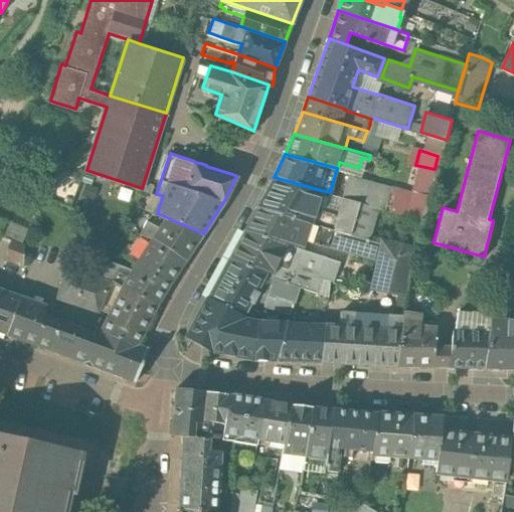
[(435,169),(420,166),(415,181),(411,180),(408,189),(413,190),(409,203),(389,197),(386,208),(424,217),(439,169),(435,168),(435,169)]
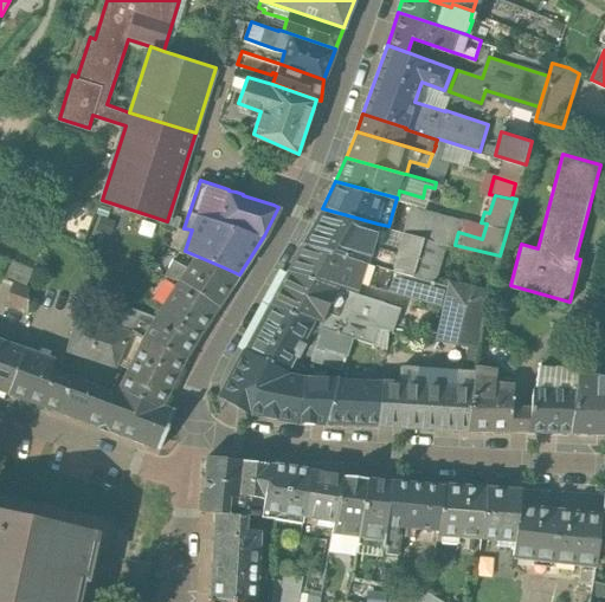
[(462,218),(411,204),(404,232),(445,244),(455,245),(458,232),(462,218)]
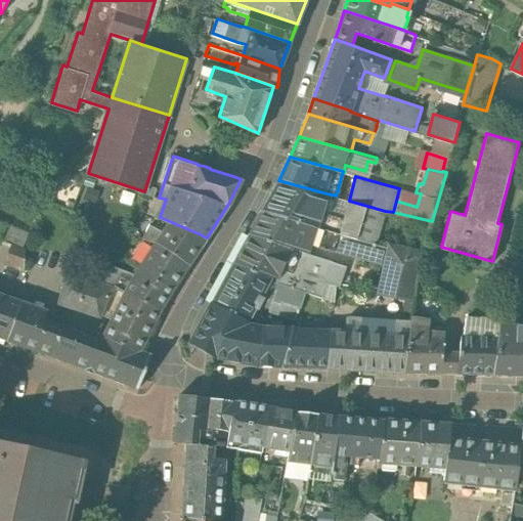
[(327,193),(278,180),(262,210),(317,225),(318,226),(321,212),(327,193)]
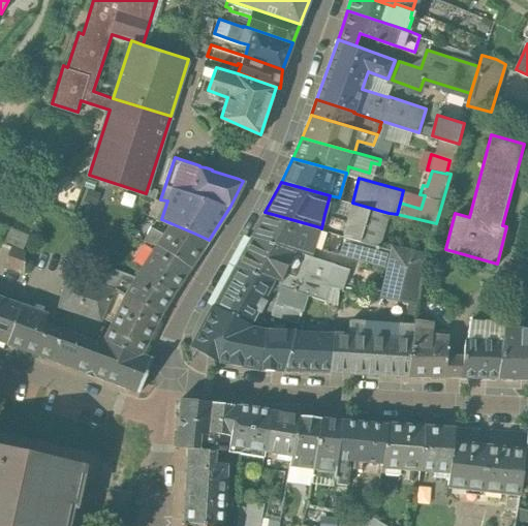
[(389,213),(352,203),(347,219),(324,214),(321,228),(391,248),(392,244),(393,245),(393,244),(381,240),(389,213)]
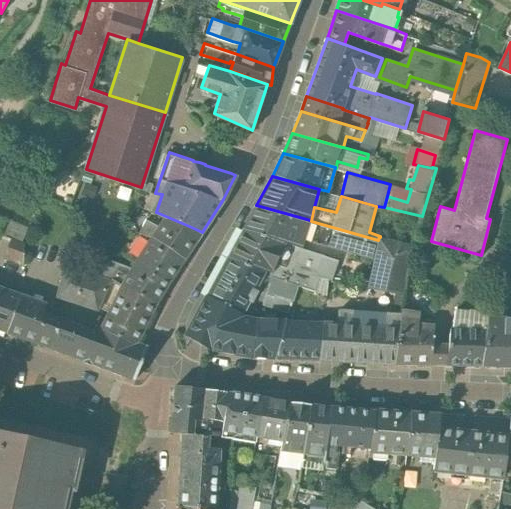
[(310,220),(256,205),(243,228),(301,247),(302,247),(305,235),(310,220)]
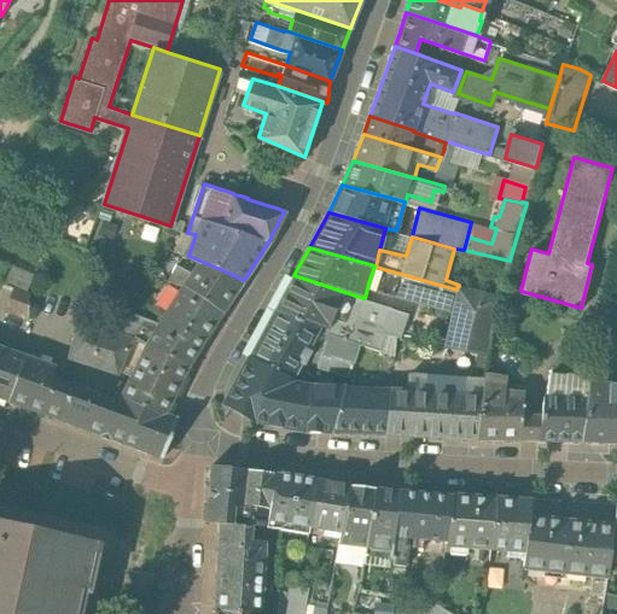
[(228,273),(199,259),(192,272),(176,263),(168,279),(184,284),(223,311),(243,282),(228,273)]
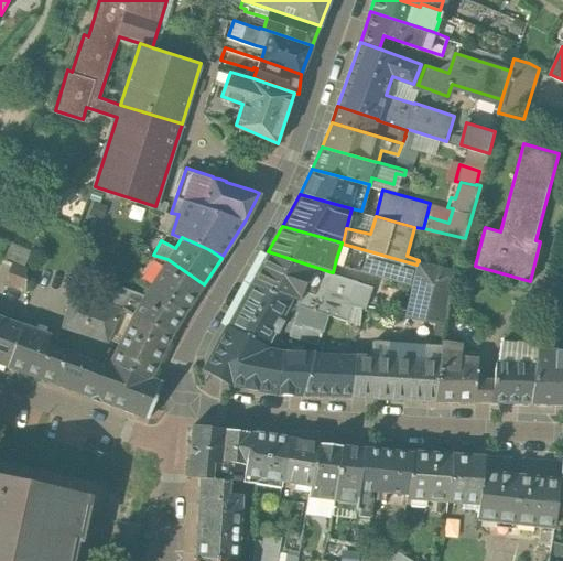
[(343,244),(342,243),(336,259),(350,262),(349,266),(413,283),(417,265),(343,244)]
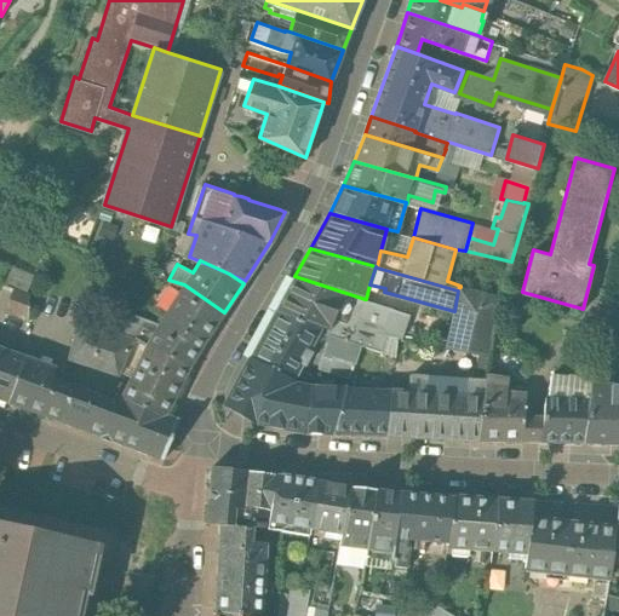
[(385,334),(356,324),(365,299),(294,276),(276,310),(322,326),(328,328),(327,333),(362,345),(382,351),(387,335),(387,334),(385,334)]
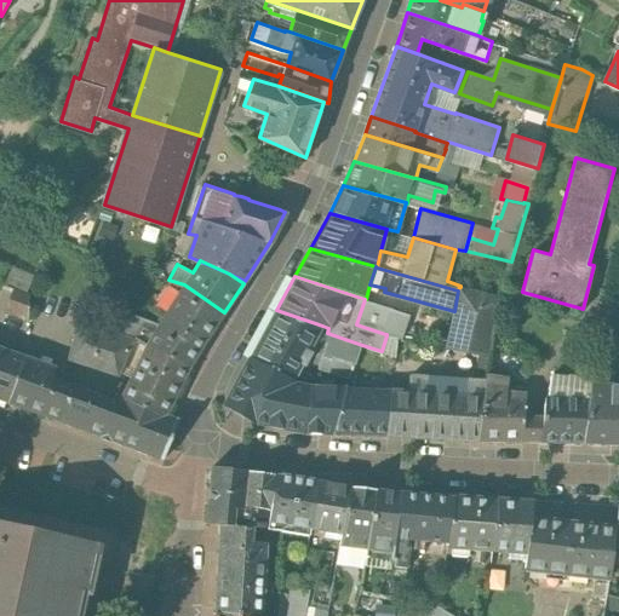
[(224,312),(184,285),(167,311),(208,337),(224,312)]
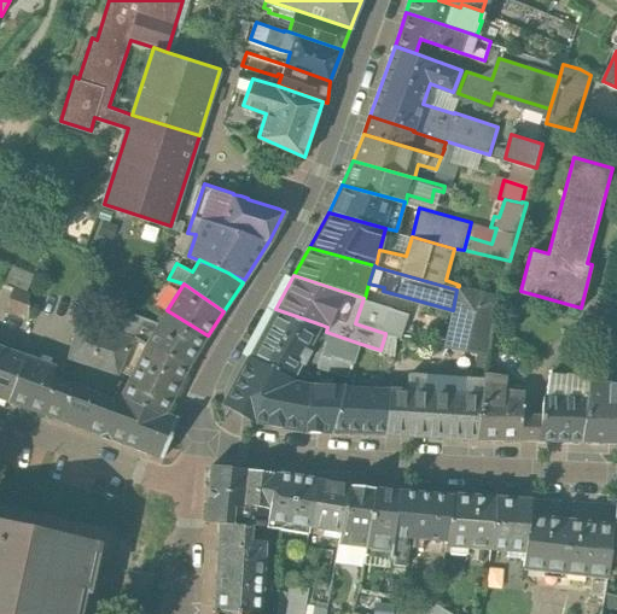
[(459,286),(458,285),(457,290),(453,310),(446,343),(488,351),(488,350),(490,350),(494,319),(501,294),(459,286)]
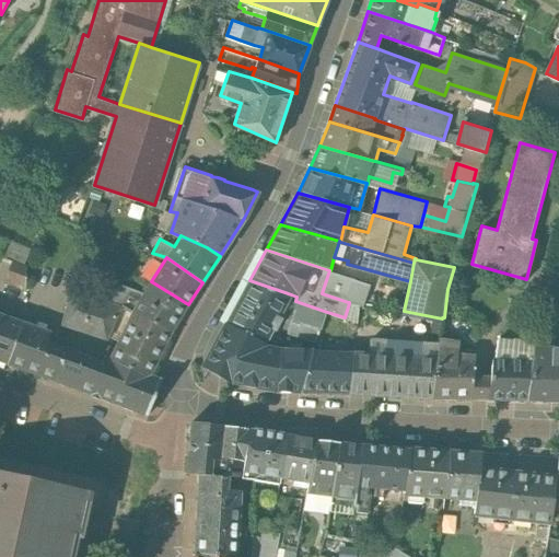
[(14,259),(7,280),(25,287),(26,264),(14,259)]
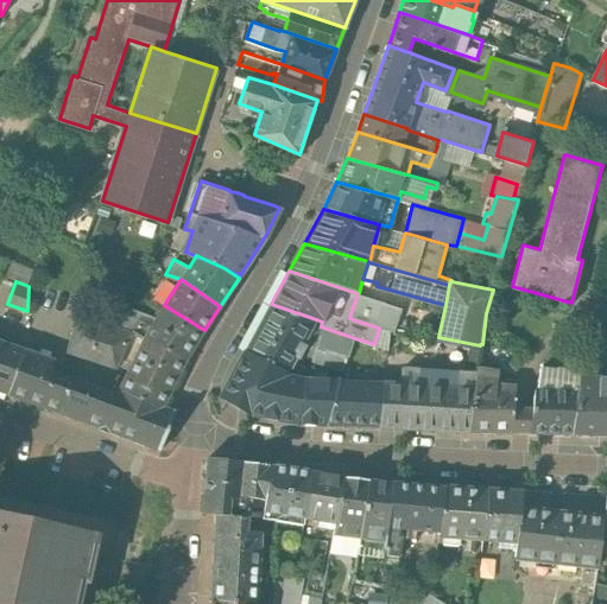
[(359,293),(358,293),(349,318),(378,328),(386,303),(386,302),(359,293)]
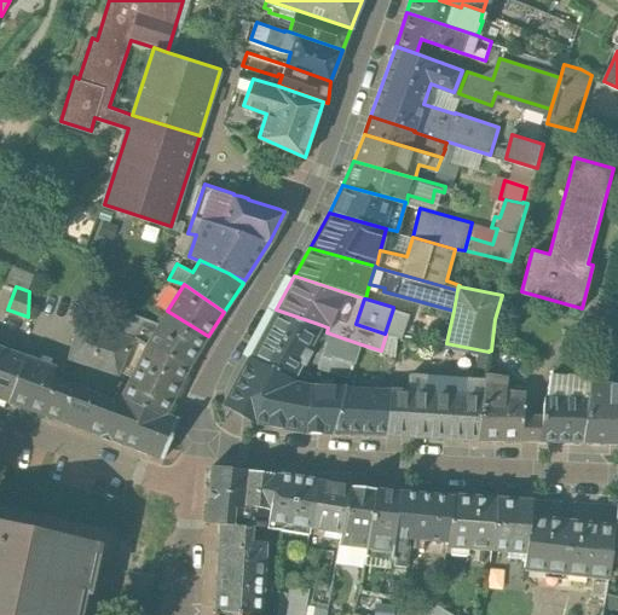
[(208,336),(167,311),(160,323),(119,306),(110,329),(134,337),(146,343),(190,365),(208,336)]
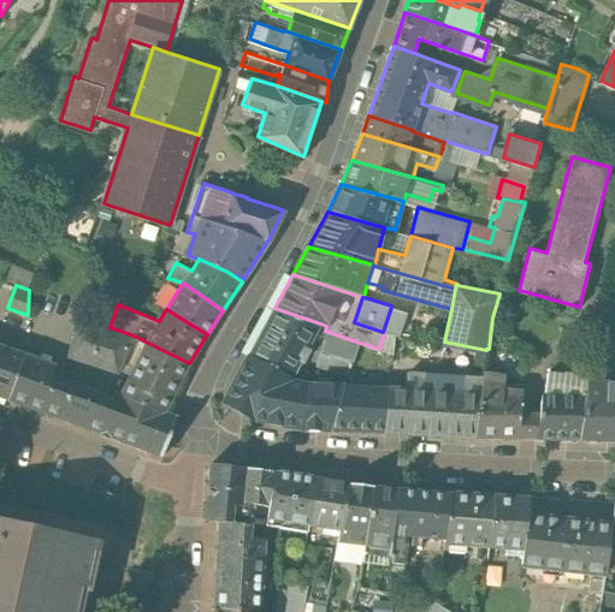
[(391,306),(391,307),(383,332),(384,332),(384,333),(400,337),(408,312),(391,306)]
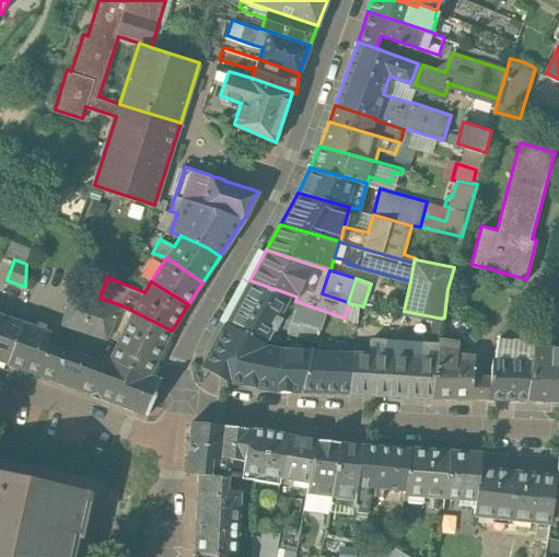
[(291,294),(249,280),(225,324),(253,337),(253,336),(266,343),(268,338),(274,327),(276,328),(281,317),(279,316),(291,294)]
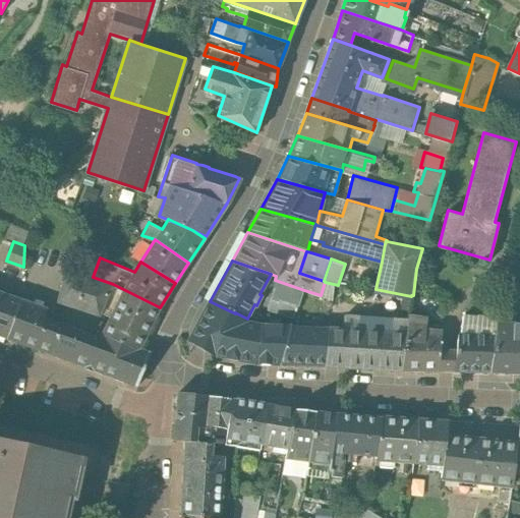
[(93,277),(67,268),(58,300),(100,313),(113,284),(93,277)]
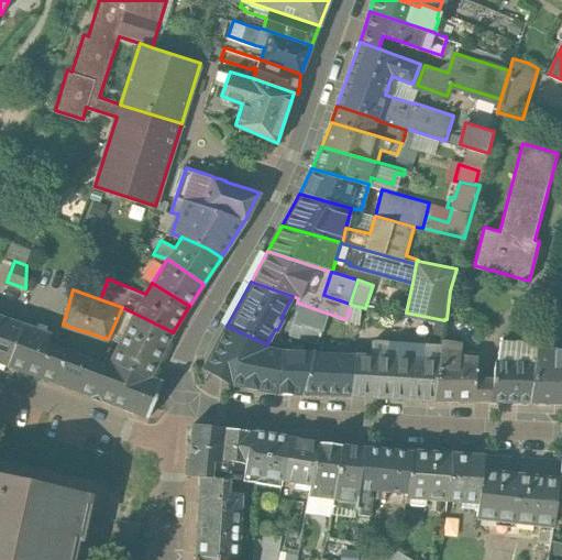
[(329,314),(300,304),(294,322),(301,326),(301,324),(323,330),(329,314)]
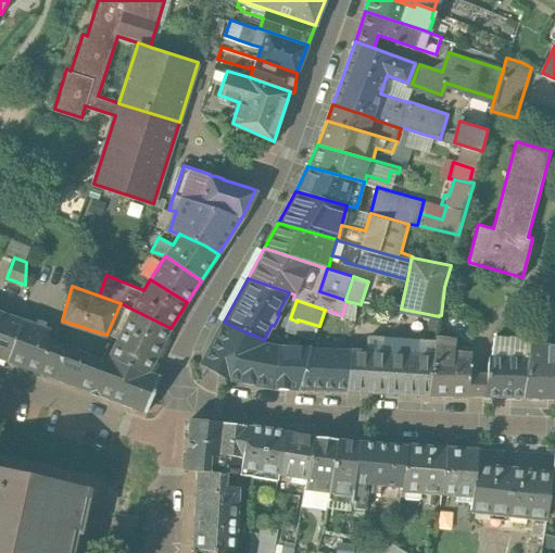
[(171,328),(131,309),(109,356),(150,371),(171,328)]
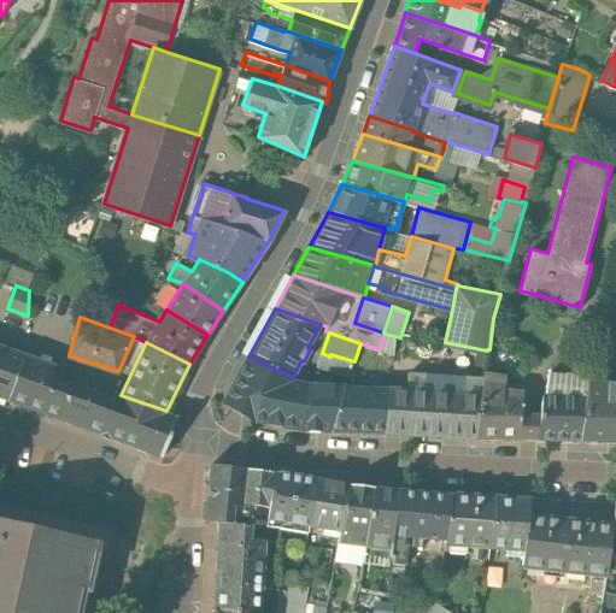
[(25,353),(0,343),(0,394),(9,398),(25,353)]
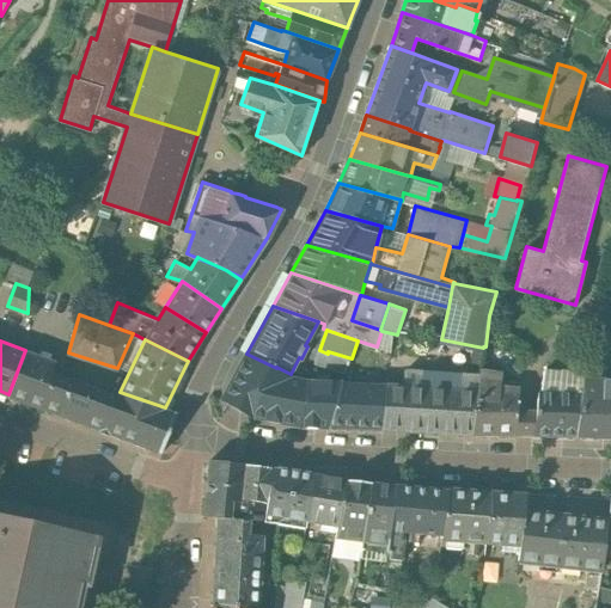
[(55,361),(25,350),(8,394),(60,413),(72,381),(50,374),(55,361)]
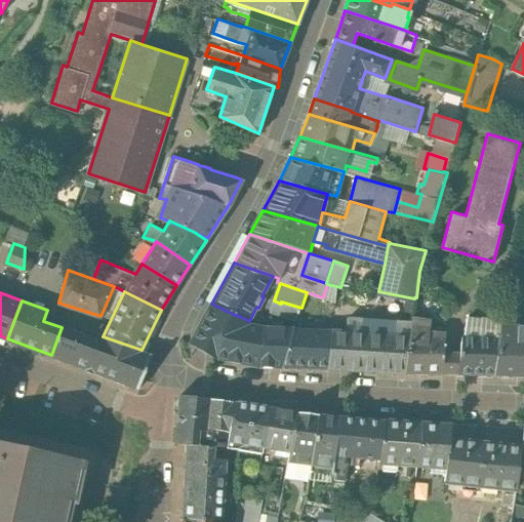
[(249,321),(237,315),(237,316),(211,304),(194,336),(196,344),(216,356),(258,364),(283,365),(293,327),(295,318),(296,318),(298,312),(299,312),(301,308),(281,302),(281,304),(274,300),(263,310),(269,311),(267,321),(251,317),(249,321)]
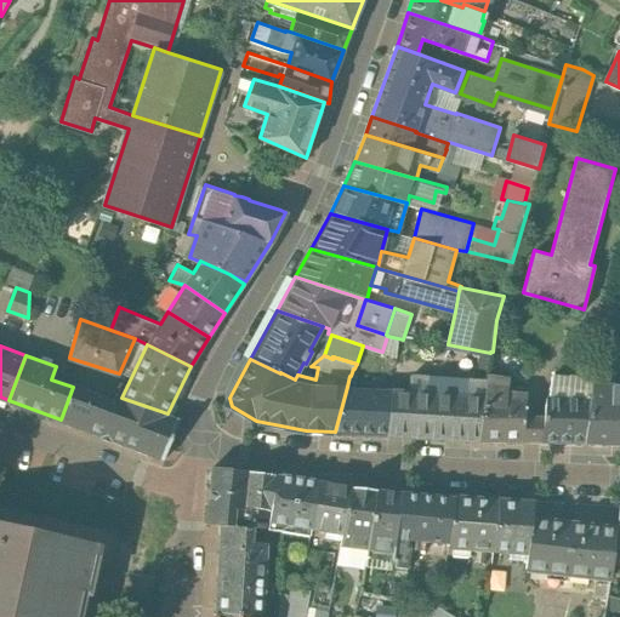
[(510,377),(488,373),(487,380),(479,440),(534,440),(541,440),(544,416),(536,416),(525,416),(527,393),(507,390),(510,377)]
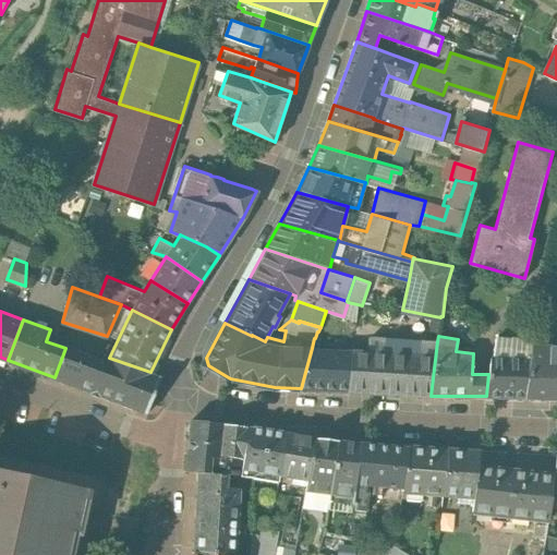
[(532,339),(496,336),(493,357),(491,357),(488,374),(486,396),(524,397),(530,345),(531,345),(532,339)]
